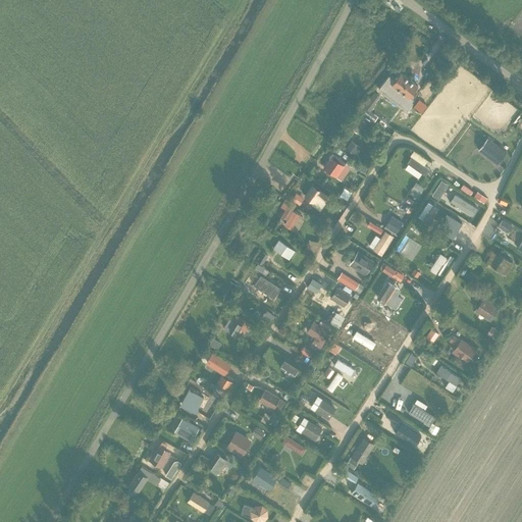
[(392,83),(386,90),(399,100),(405,93),(409,97),(419,85),(402,70),(398,75),(394,72),(387,80),(392,83)]
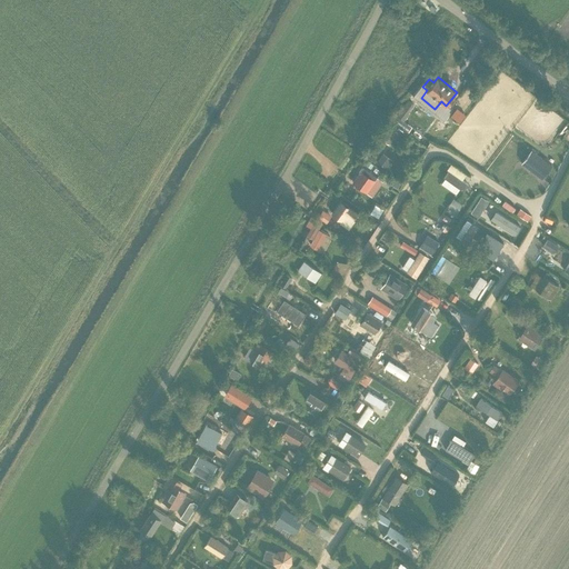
[(450,117),(455,121),(462,112),(458,108),(450,117)]
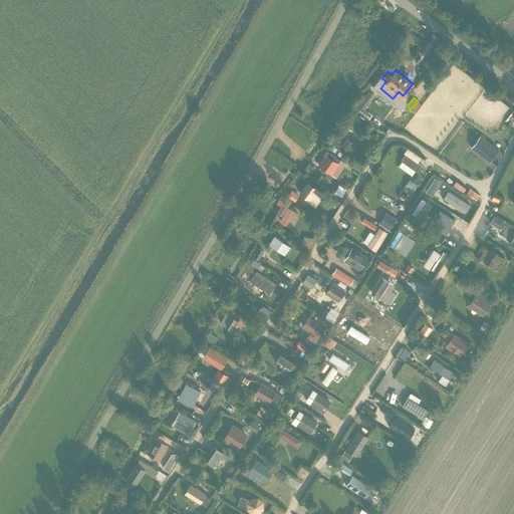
[(368,102),(363,98),(354,110),(359,114),(367,120),(371,114),(364,108),(368,102)]
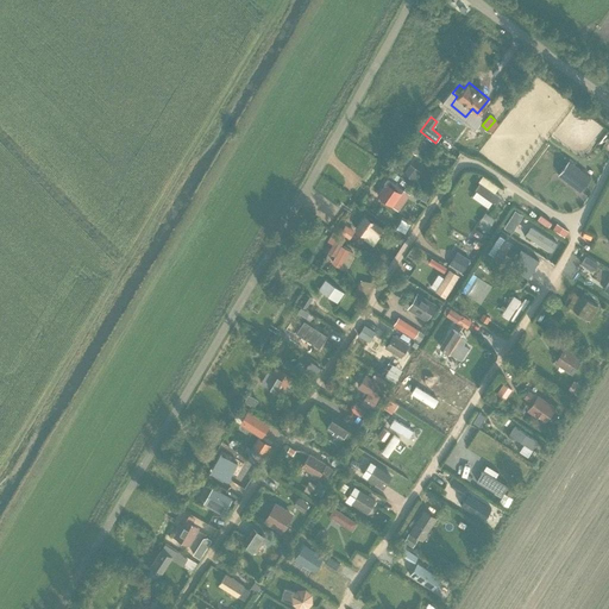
[(407,145),(408,145),(407,148),(415,154),(425,140),(424,139),(426,136),(420,131),(419,130),(416,133),(415,133),(407,145)]
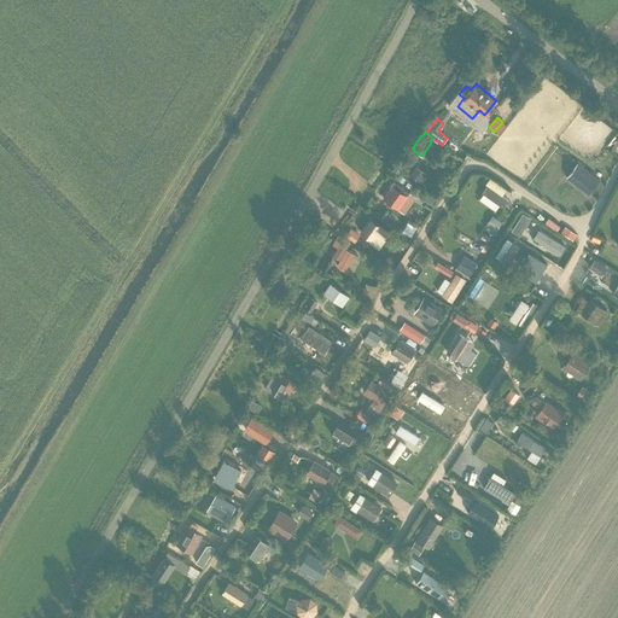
[(589,193),(600,179),(578,162),(567,176),(589,193)]
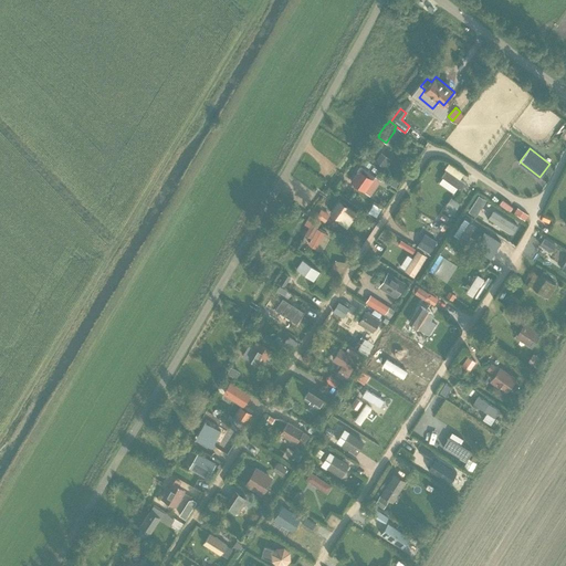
[(374,158),(385,164),(389,155),(378,150),(374,158)]
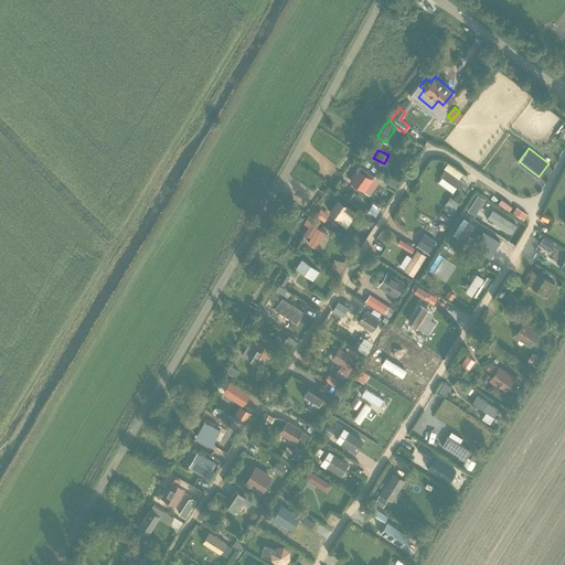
[(374,174),(360,164),(355,170),(356,170),(349,180),(364,191),(372,179),(372,178),(374,174)]
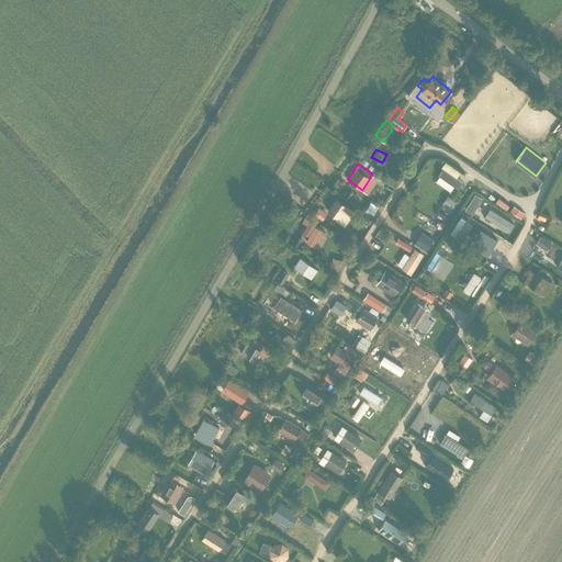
[(445,167),(439,173),(440,175),(436,179),(450,190),(454,184),(458,187),(462,180),(445,167)]
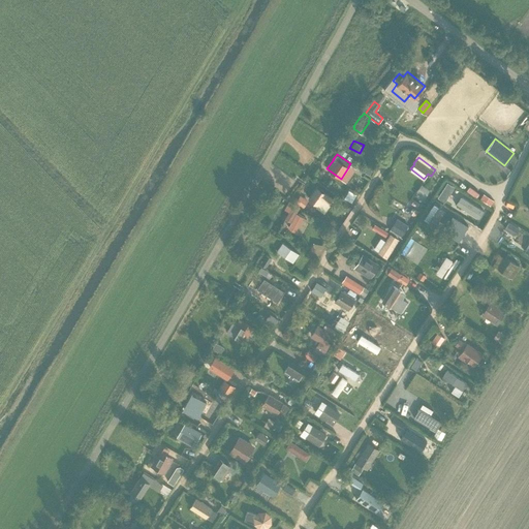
[(333,197),(316,186),(308,198),(317,206),(321,199),(328,205),(333,197)]
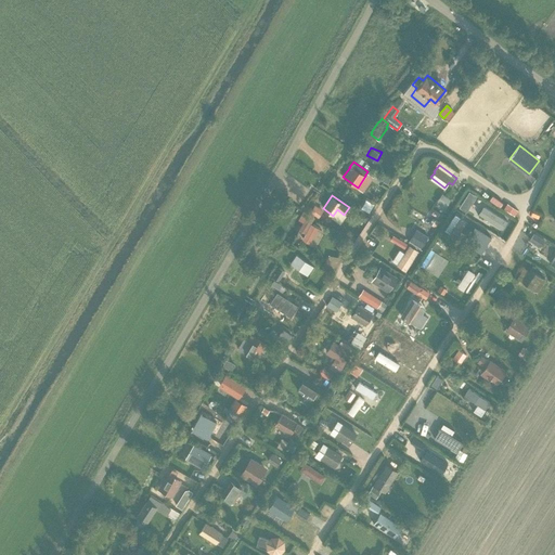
[(513,214),(517,207),(506,199),(502,205),(513,214)]
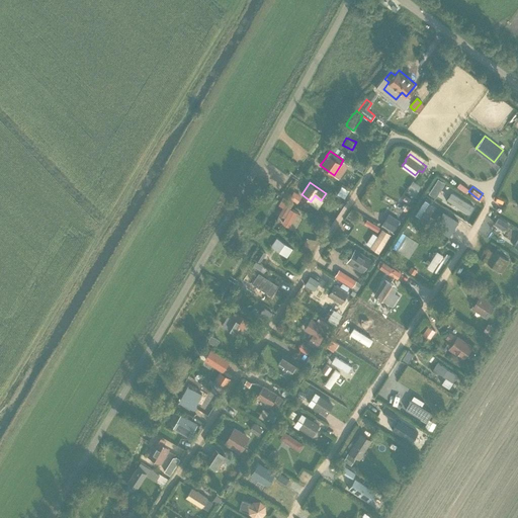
[(341,187),(336,194),(342,199),(347,191),(341,187)]
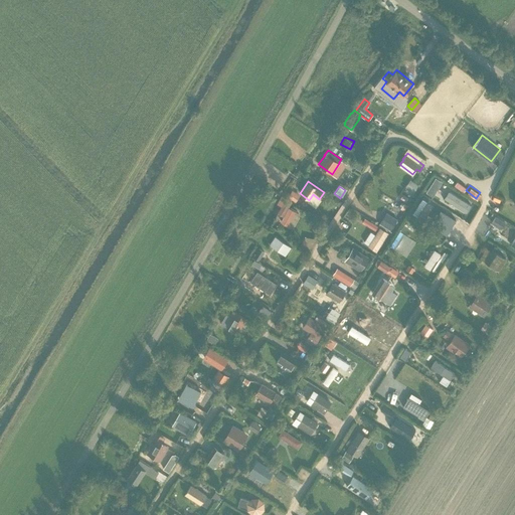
[(386,187),(383,194),(396,201),(400,194),(386,187)]
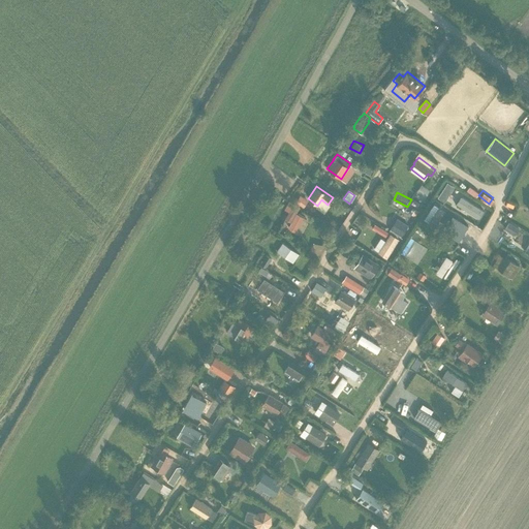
[(300,207),(293,203),(284,218),(290,222),(287,227),(300,235),(308,219),(297,212),(300,207)]
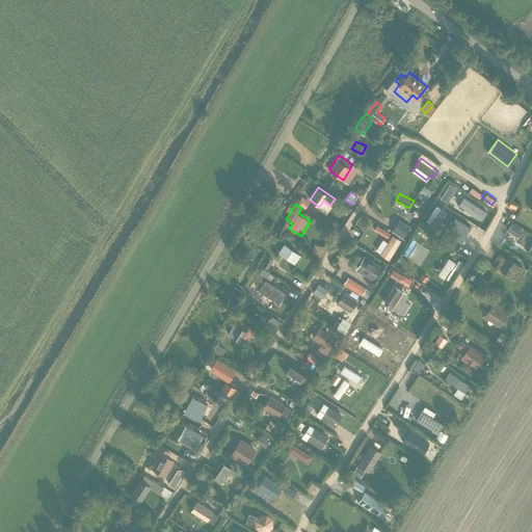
[(416,207),(409,212),(415,217),(421,212),(416,207)]
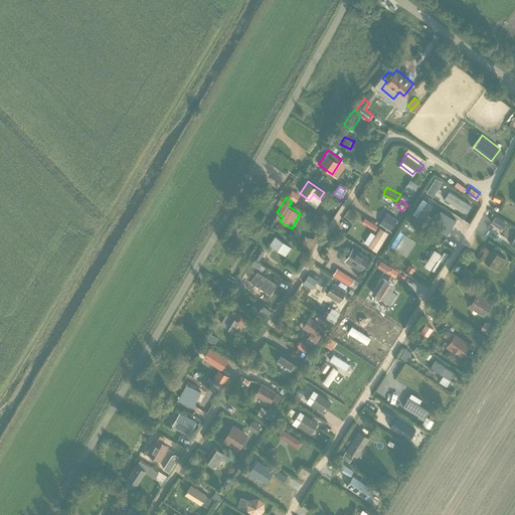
[(434,220),(449,229),(456,219),(441,210),(434,220)]
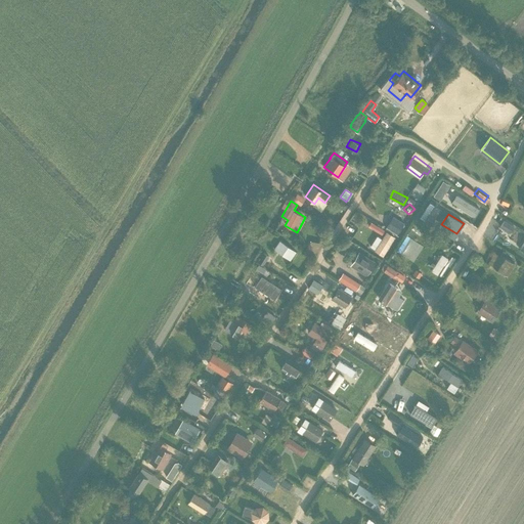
[(380,232),(383,228),(370,218),(366,223),(380,232)]
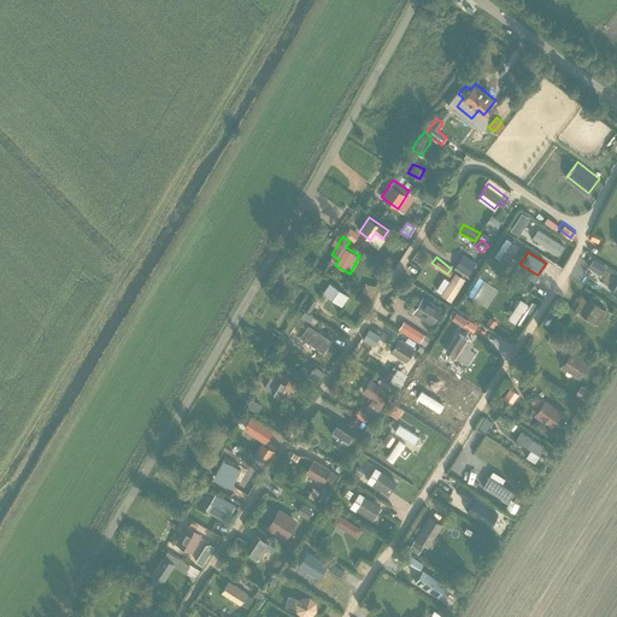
[(573,269),(586,275),(589,268),(576,260),(573,269)]
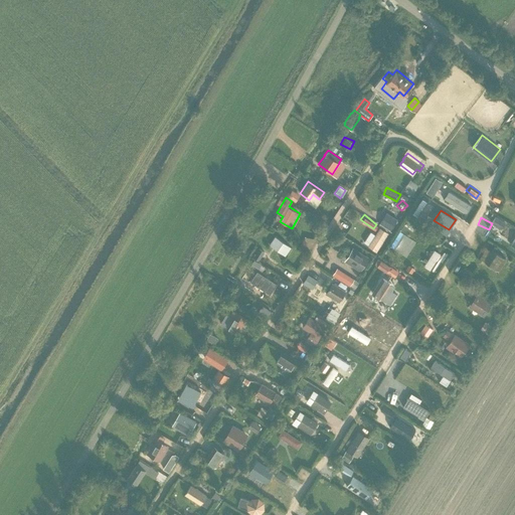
[(364,240),(378,248),(388,231),(379,226),(375,233),(370,230),(364,240)]
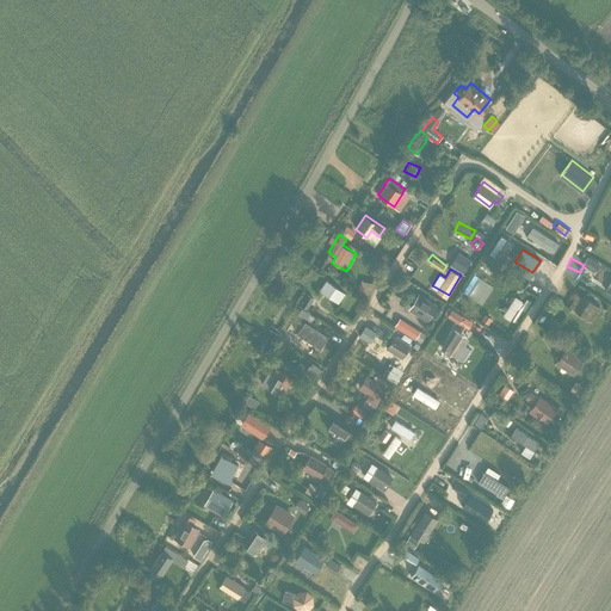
[(610,279),(598,272),(592,283),(610,295),(610,279)]
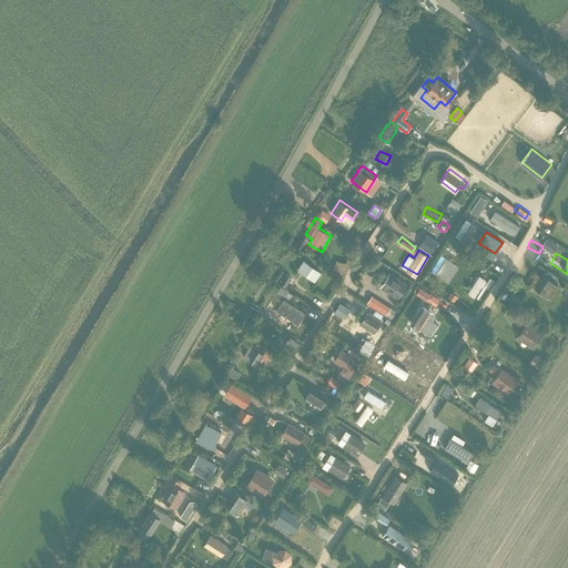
[(321,272),(302,260),(296,269),(314,281),(321,272)]
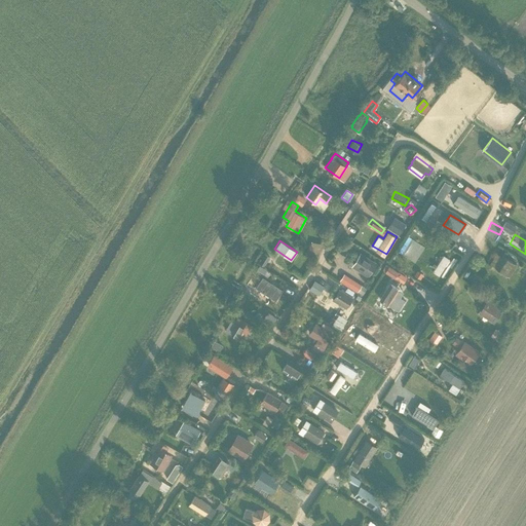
[(376,262),(360,252),(351,266),(368,276),(376,262)]
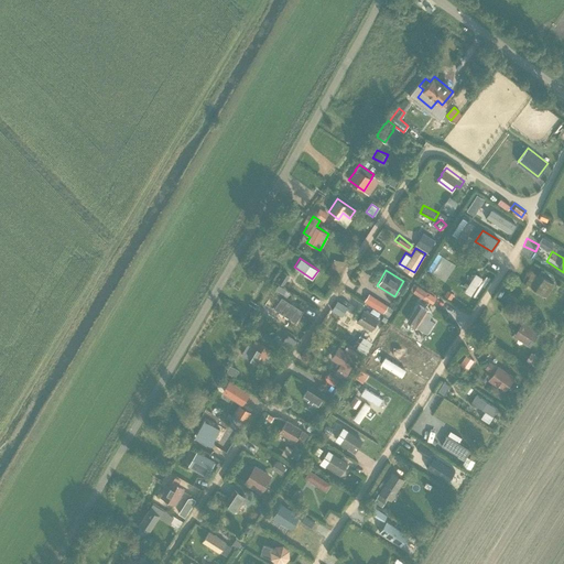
[(538,274),(532,271),(524,282),(546,296),(555,283),(539,272),(538,274)]
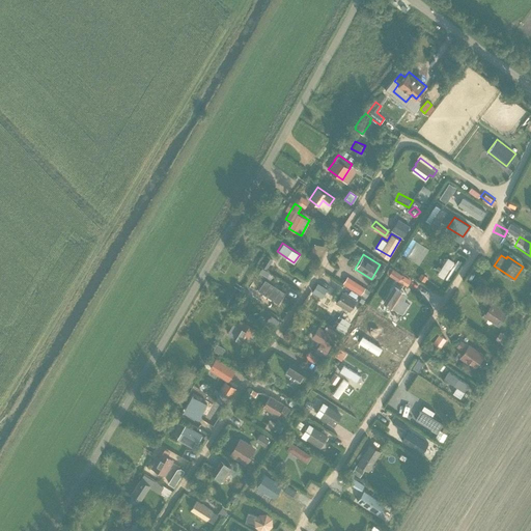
[(448,256),(437,274),(444,279),(455,261),(448,256)]
